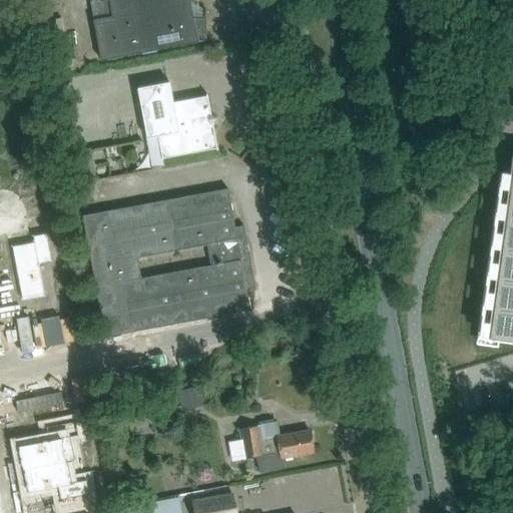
[(204,11),(204,20),(192,19),(187,0),(96,0),(89,1),(93,21),(101,62),(196,43),(204,41),(204,49),(205,49),(205,11),(204,11)]
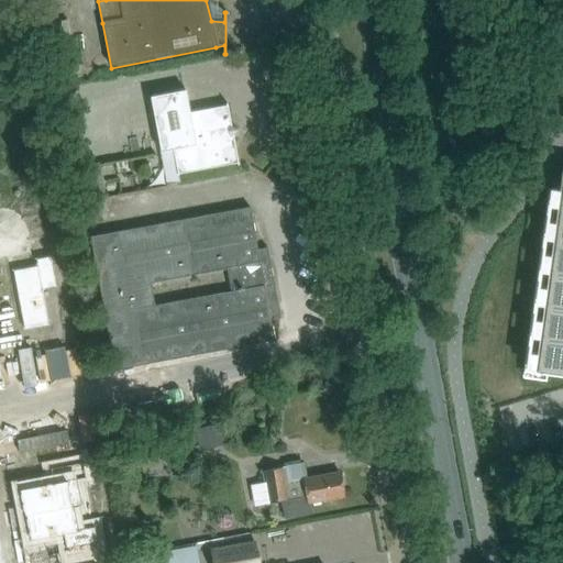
[(68,25),(44,30),(55,90),(79,86),(68,25)]
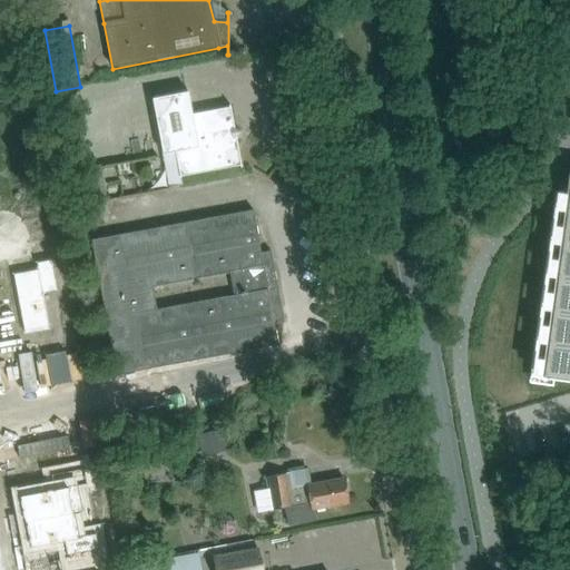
[(182,178),(242,167),(242,169),(243,168),(237,139),(242,133),(235,128),(231,106),(229,107),(229,109),(193,116),(188,94),(153,100),(169,186),(183,184),(182,178)]
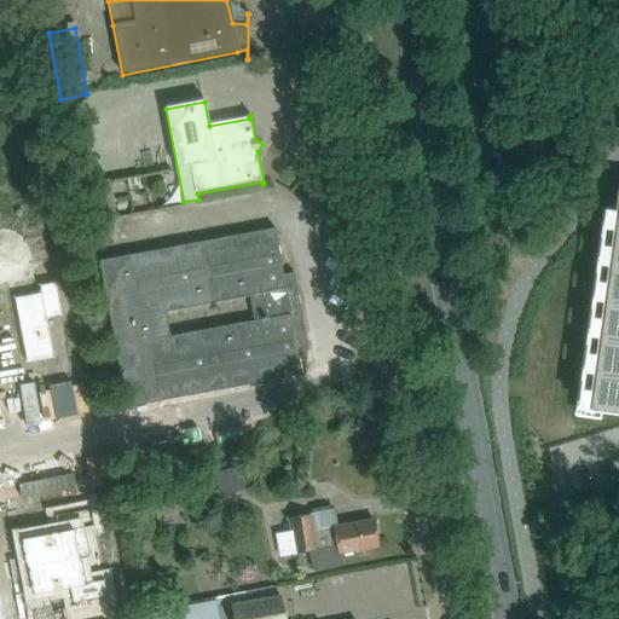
[(76,185),(84,221),(115,215),(109,179),(76,185)]
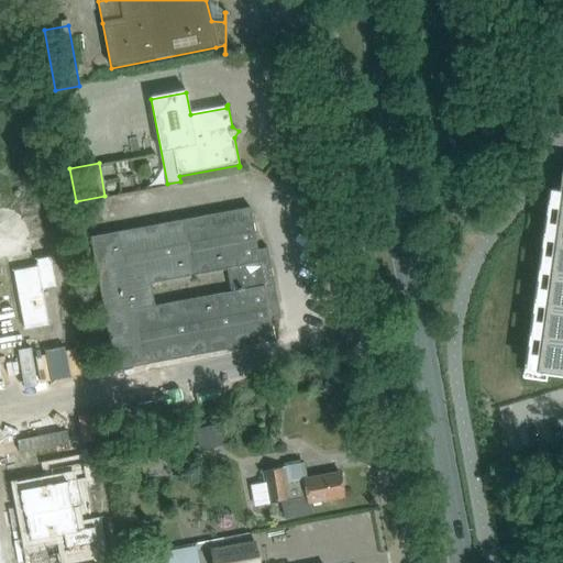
[(562,173),(560,190),(536,372),(547,373),(562,375),(562,173)]
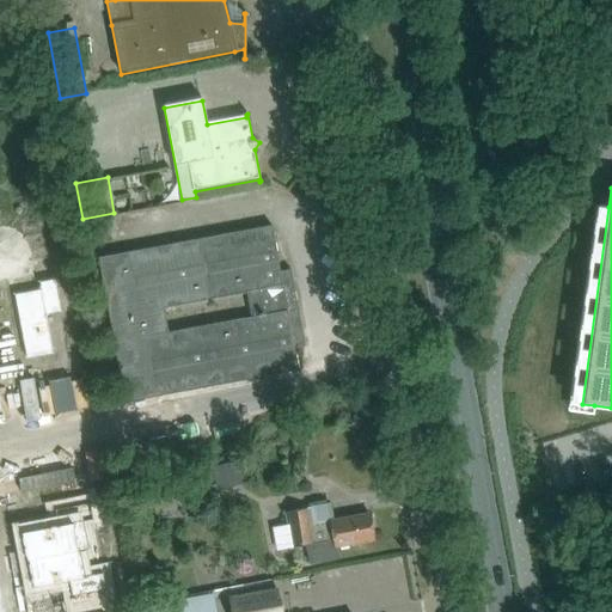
[(277,250),(274,228),(268,230),(200,242),(187,244),(99,259),(124,404),(155,398),(212,389),(268,379),(299,374),(294,347),(305,346),(293,273),(281,275),(277,250)]
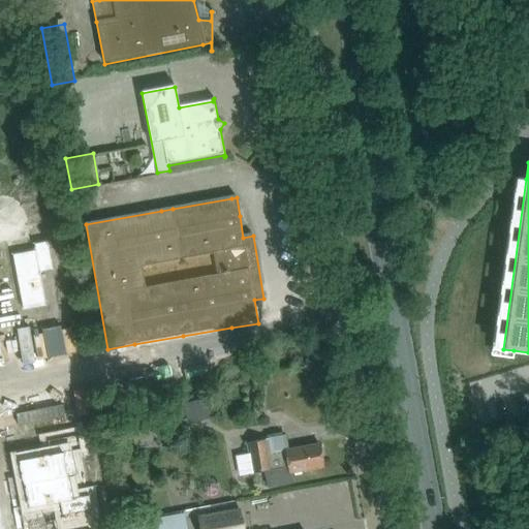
[(37,257),(13,261),(23,307),(48,302),(40,270),(54,268),(49,242),(34,245),(37,257)]
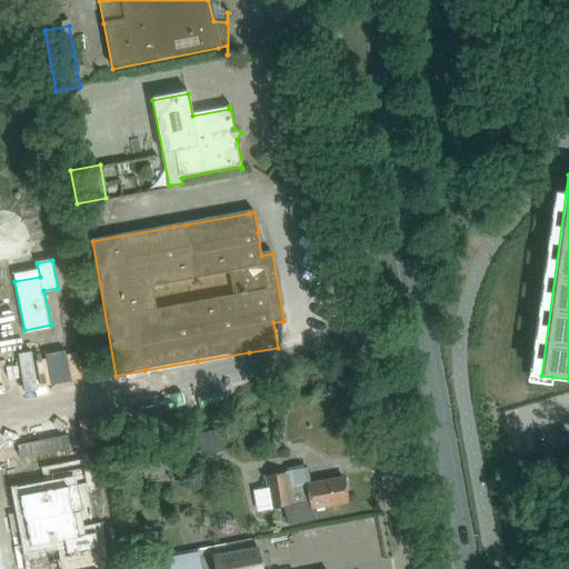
[(197,432),(192,433),(192,436),(195,445),(200,442),(202,450),(222,445),(218,429),(198,435),(197,432)]
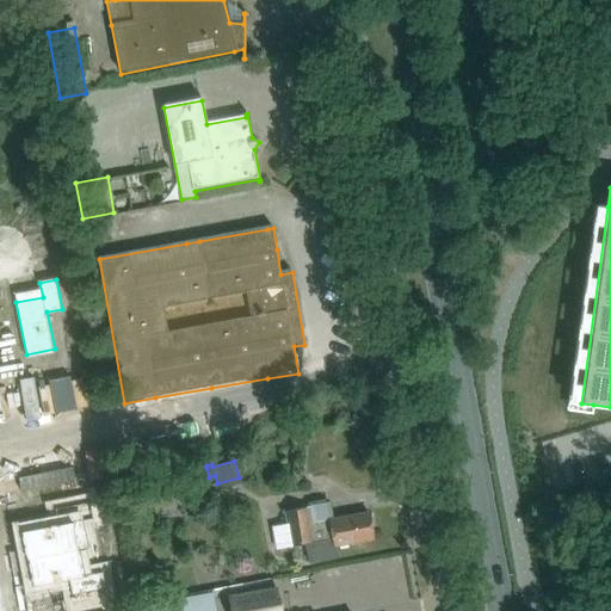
[(61,525),(24,532),(30,561),(81,550),(76,524),(90,520),(87,505),(57,511),(61,525)]
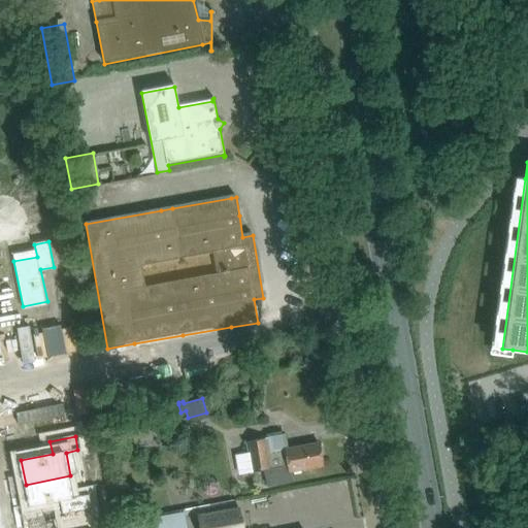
[(267,438),(246,442),(249,455),(252,472),(264,470),(267,486),(292,481),(290,471),(323,466),(319,443),(288,450),(270,453),(267,438)]
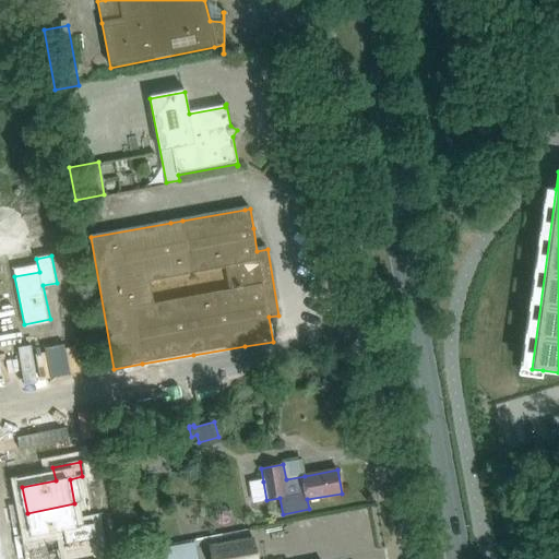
[(74,503),(27,513),(33,538),(66,532),(69,546),(95,540),(93,525),(80,527),(74,503)]
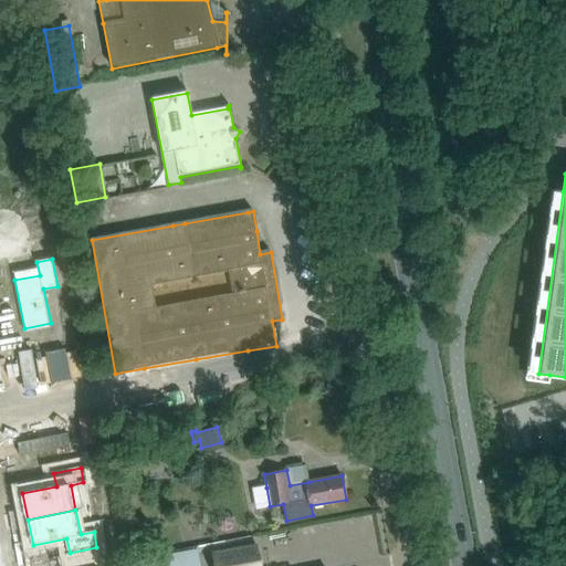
[(213,554),(215,565),(258,565),(254,546),(213,554)]
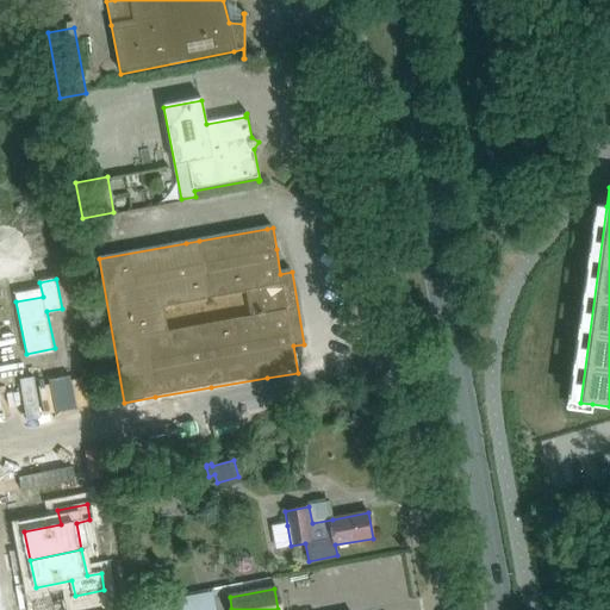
[(154,607),(154,609),(211,609),(210,596),(154,607)]
